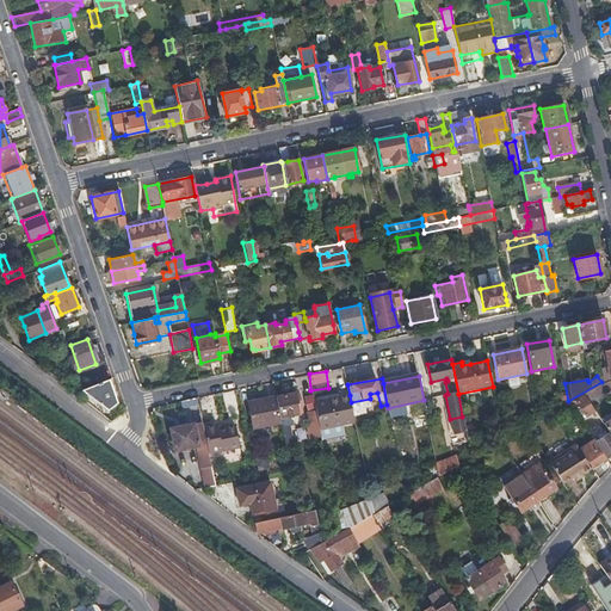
[(610,378),(585,394),(586,395),(590,401),(610,390),(610,378)]
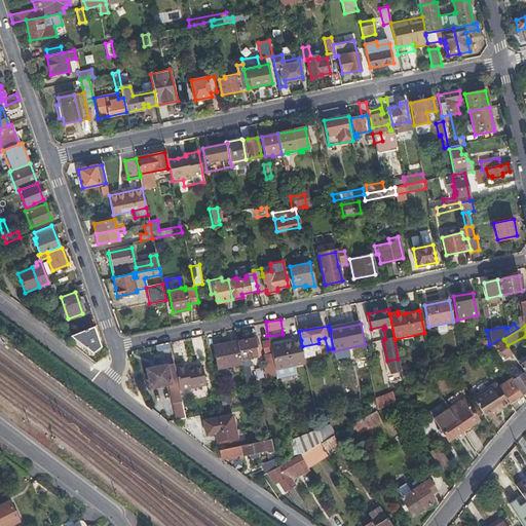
[(100,347),(94,327),(70,335),(91,352),(100,347)]
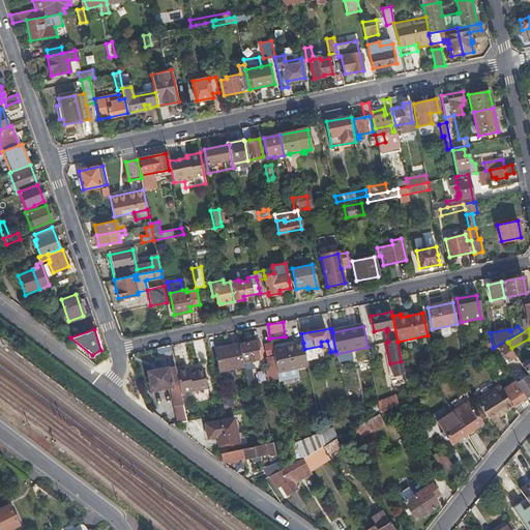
[(244,370),(251,369),(258,366),(261,363),(260,358),(263,357),(261,348),(260,348),(258,341),(239,344),(238,345),(242,363),(243,363),(244,370)]
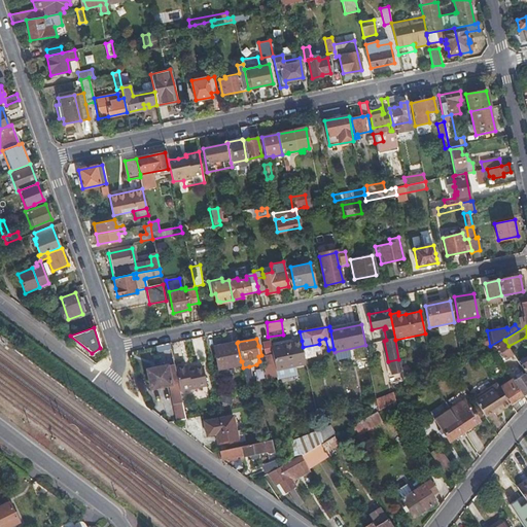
[(266,355),(273,354),(271,346),(270,341),(262,342),(266,355)]
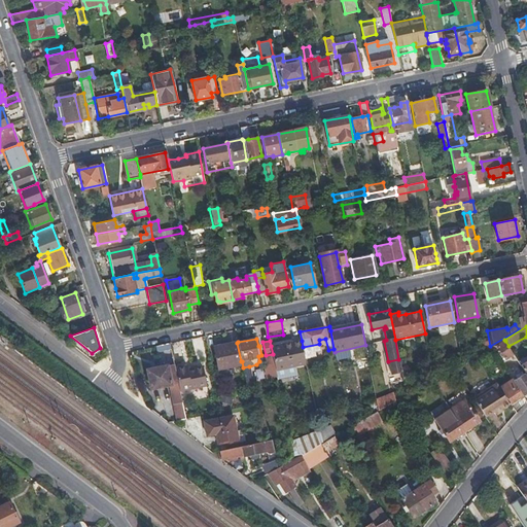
[(273,354),(276,370),(306,363),(303,347),(302,341),(271,346),(273,354)]
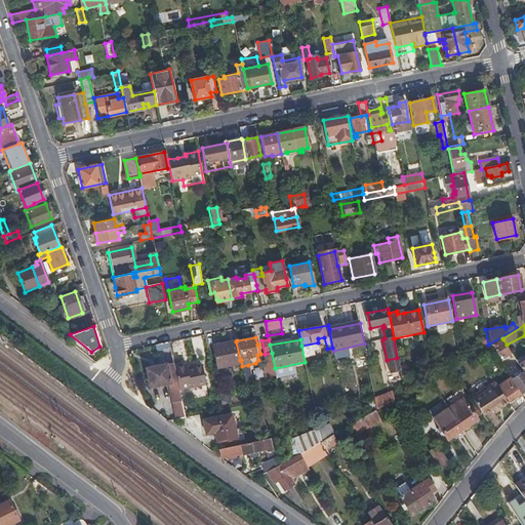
[(507,345),(503,339),(495,345),(503,359),(512,354),(507,345)]
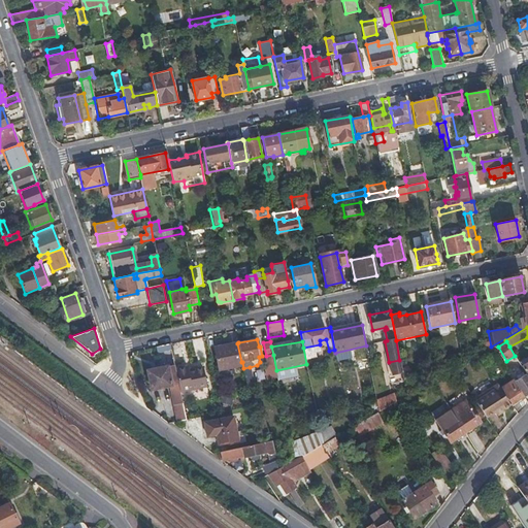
[(241,362),(237,343),(215,349),(219,369),(241,365),(241,362)]
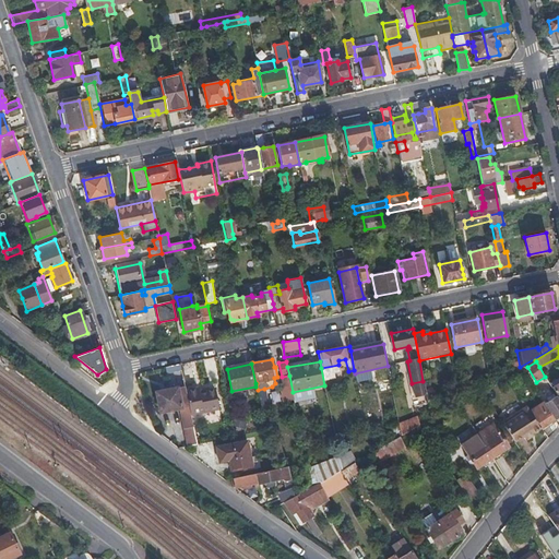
[(524,371),(522,368),(511,373),(513,377),(524,371)]
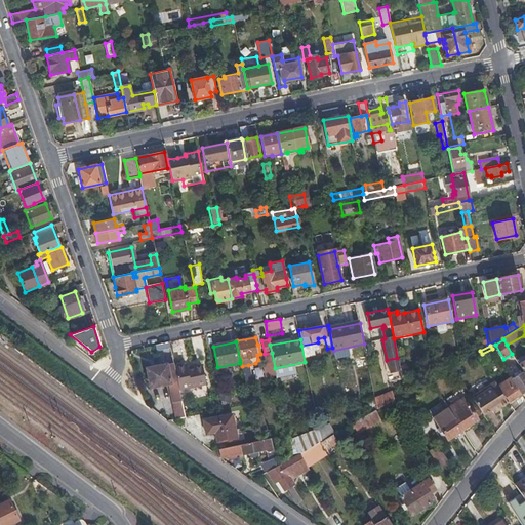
[(174,366),(173,364),(166,365),(166,364),(147,368),(151,388),(170,384),(169,382),(177,380),(174,366)]
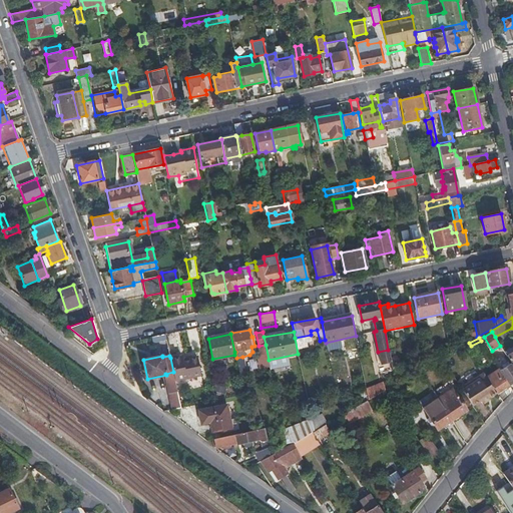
[(173,372),(175,381),(200,376),(197,357),(182,360),(181,356),(179,356),(171,358),(170,358),(173,372)]
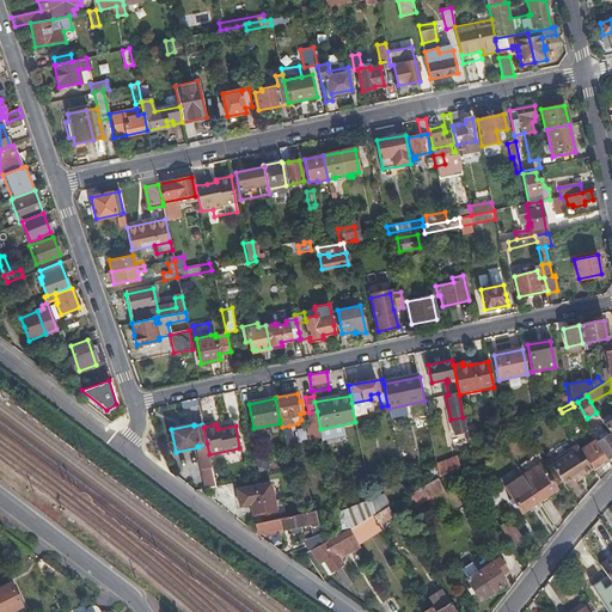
[(540,429),(537,424),(530,429),(532,434),(540,429)]
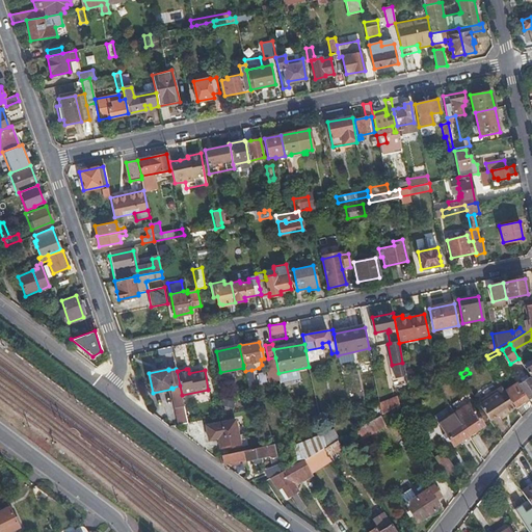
[(245,371),(248,386),(255,384),(251,370),(245,371)]
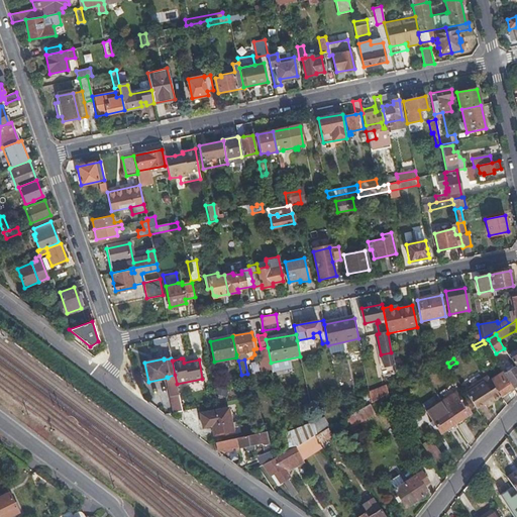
[(504,374),(513,388),(516,386),(516,368),(516,367),(513,369),(504,374)]
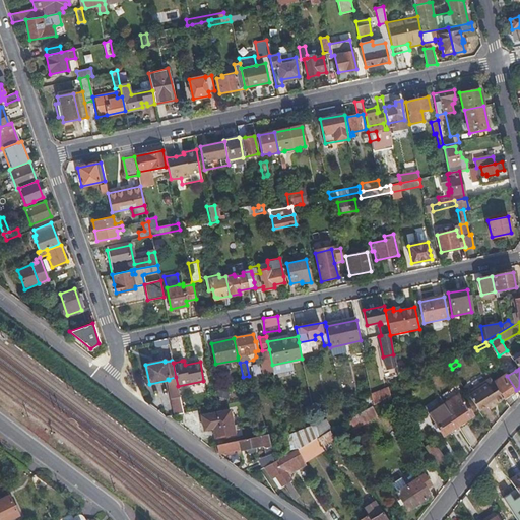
[(506,375),(495,382),(505,398),(504,398),(506,400),(512,396),(511,394),(516,390),(507,376),(506,375)]
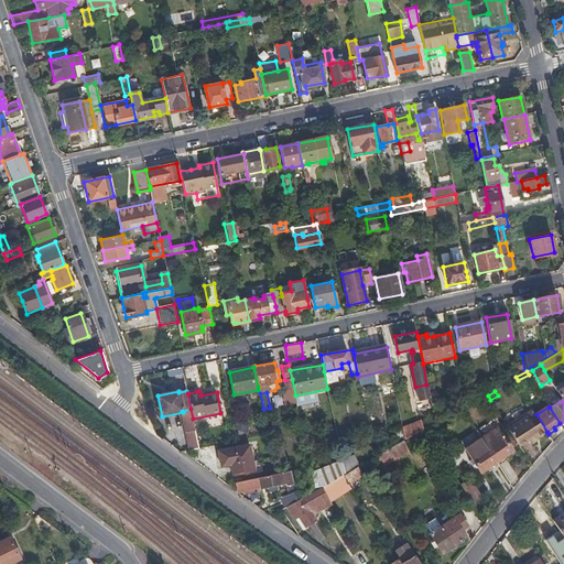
[(528,415),(509,429),(521,446),(528,442),(529,444),(545,433),(540,423),(535,426),(528,415)]
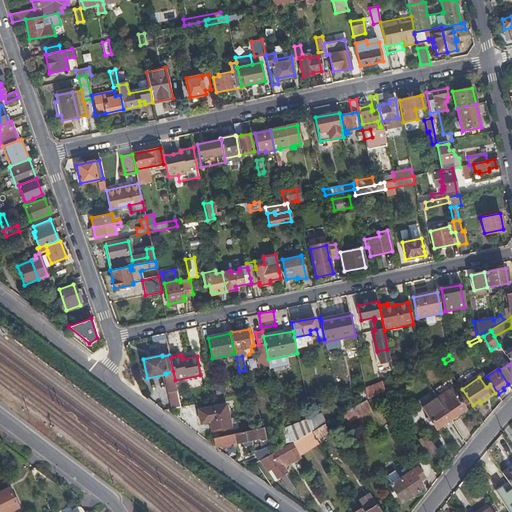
[(367,398),(379,392),(376,385),(366,389),(367,398)]
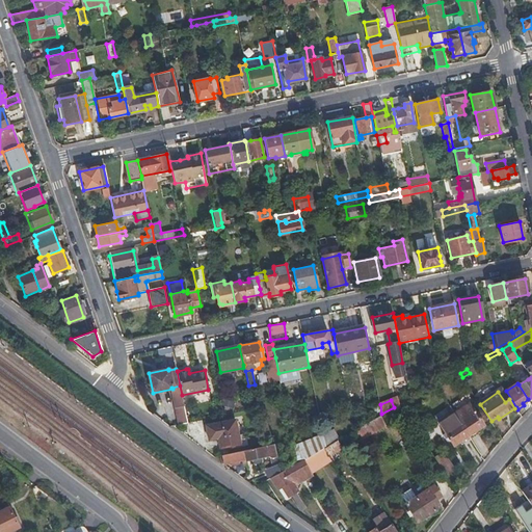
[(455,414),(471,440),(479,433),(477,430),(484,425),(471,404),(455,414)]
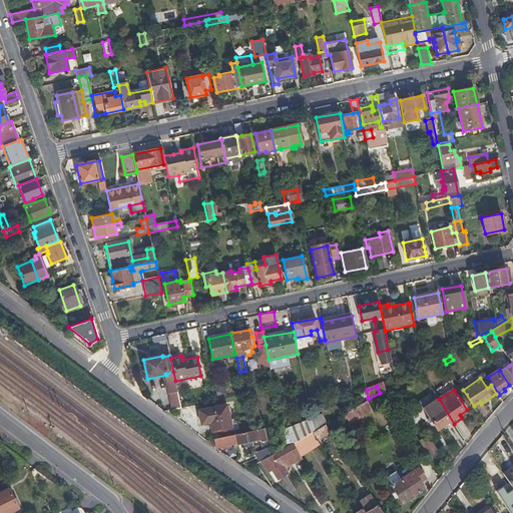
[(439,399),(424,409),(437,430),(443,426),(446,429),(454,424),(439,399)]
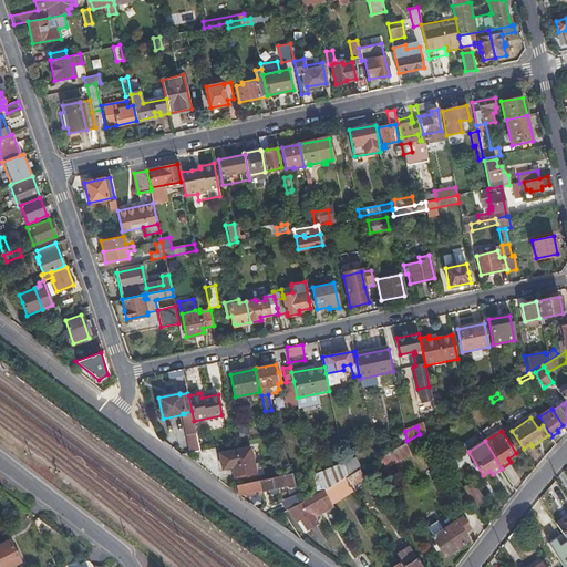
[(411,453),(406,443),(381,457),(387,467),(411,453)]
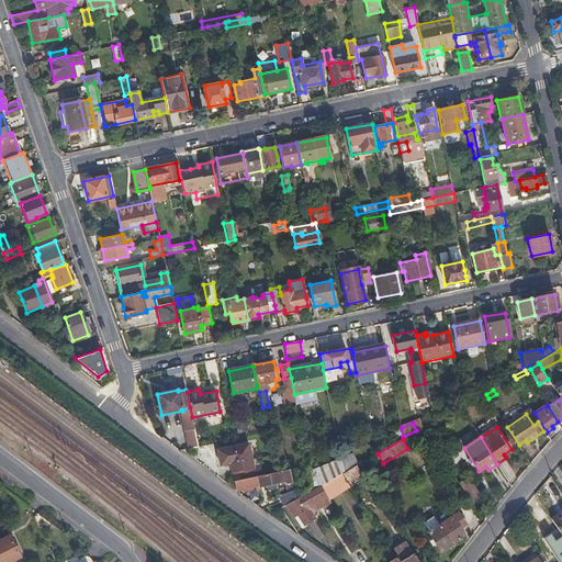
[(232,474),(254,470),(248,444),(217,450),(220,464),(229,462),(232,474)]
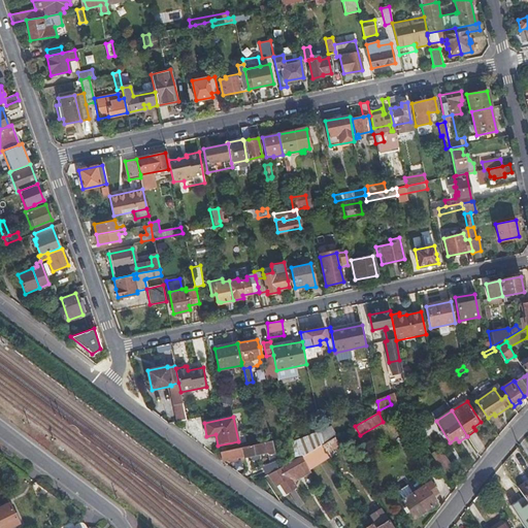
[(290,436),(294,460),(322,443),(320,431),(290,436)]
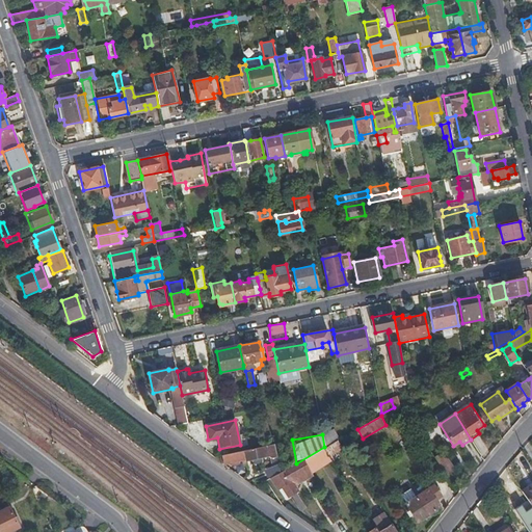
[(338,441),(324,448),(330,457),(343,449),(338,441)]
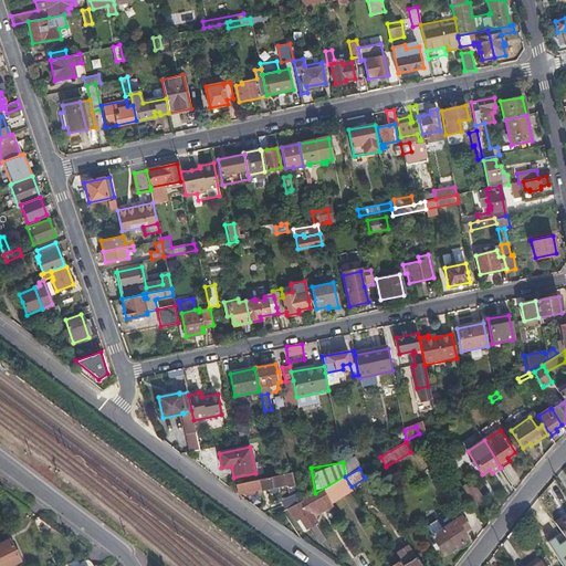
[(283,509),(297,503),(291,473),(278,475),(258,480),(261,491),(283,486),(286,488),(289,496),(280,501),(283,509)]
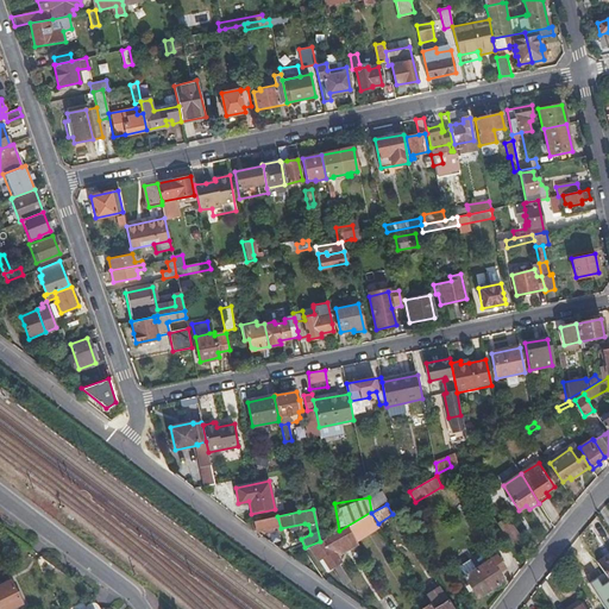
[(380,527),(371,513),(347,526),(357,541),(380,527)]
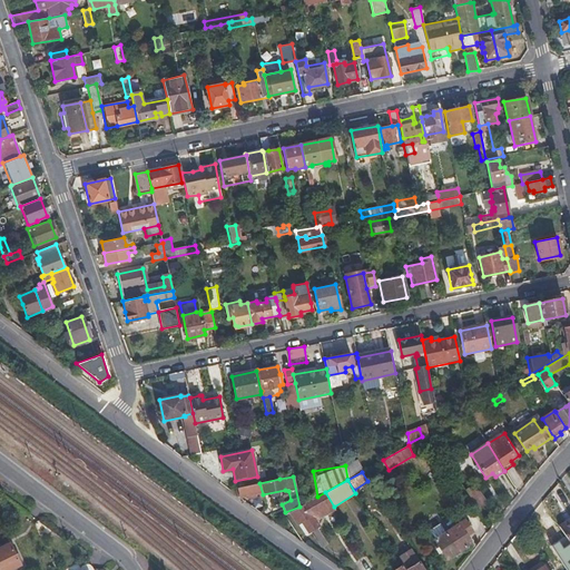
[(263,498),(263,494),(259,483),(237,488),(238,497),(239,497),(247,495),(254,494),(259,493),(261,498),(263,498)]
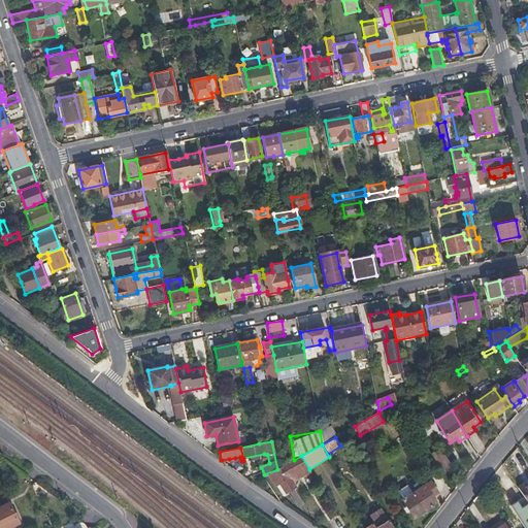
[(453,464),(442,448),(431,454),(442,470),(453,464)]
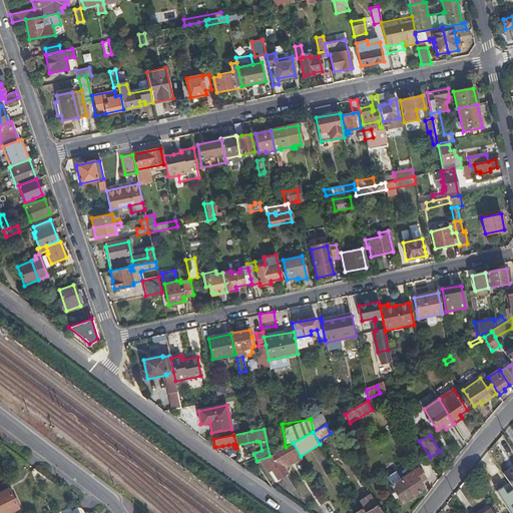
[(293,443),(263,461),(270,471),(274,469),(280,479),(287,474),(284,469),(303,459),(301,456),(293,443)]
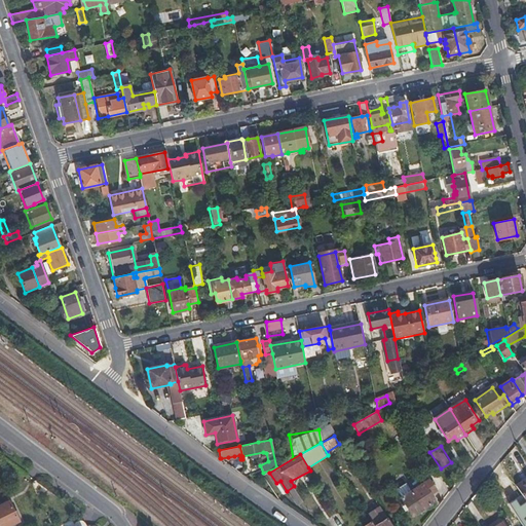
[(525,479),(517,486),(525,500),(525,479)]
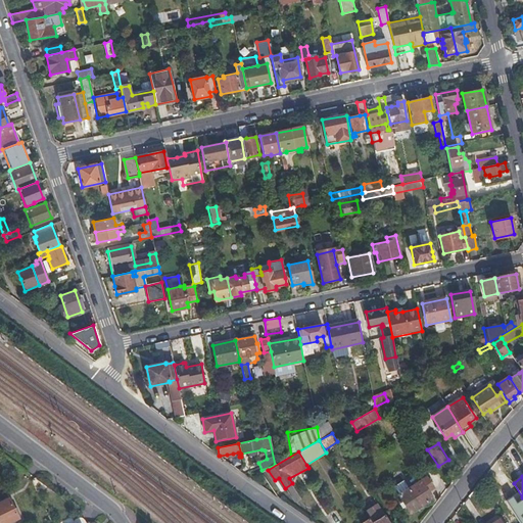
[(434,487),(427,477),(398,495),(410,513),(428,502),(428,501),(432,497),(428,491),(434,487)]
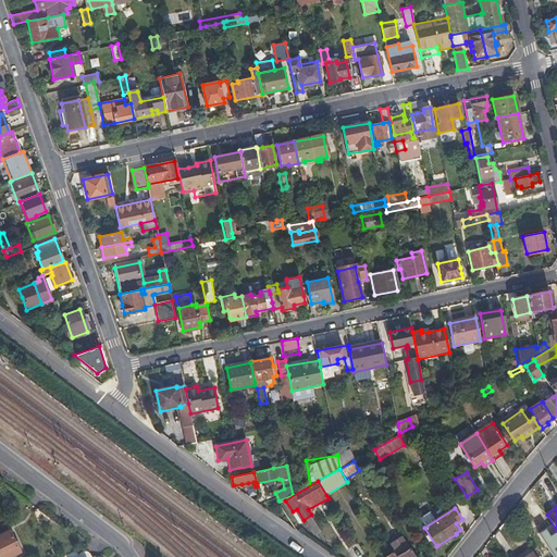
[(11,556),(21,553),(10,531),(0,535),(0,556),(11,556)]
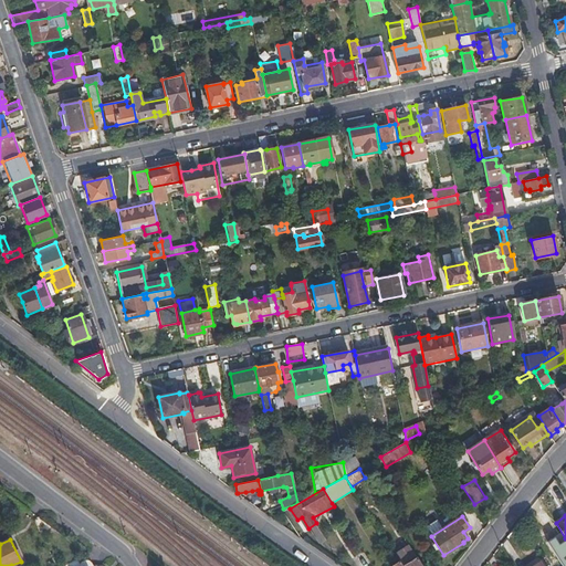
[(422,565),(417,557),(409,545),(397,553),(405,565),(422,565)]
